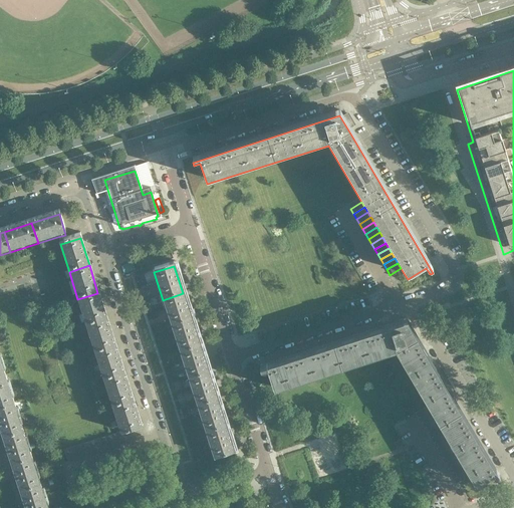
[(393,280),(404,273),(401,268),(390,275),(393,280)]
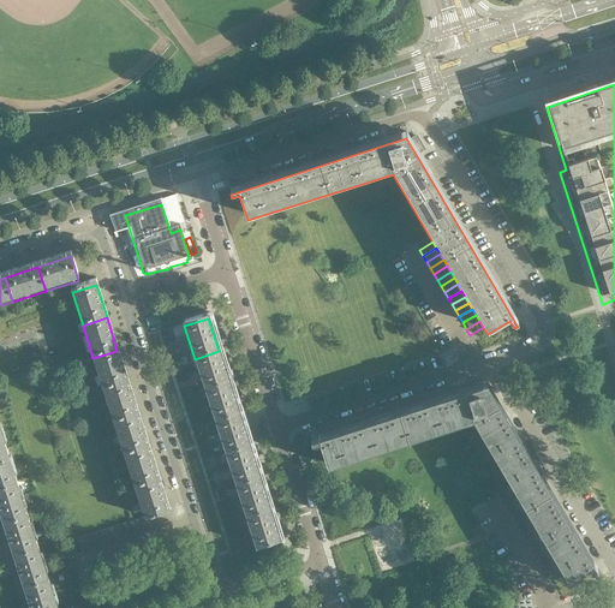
[(127,383),(117,351),(93,358),(103,391),(127,383)]
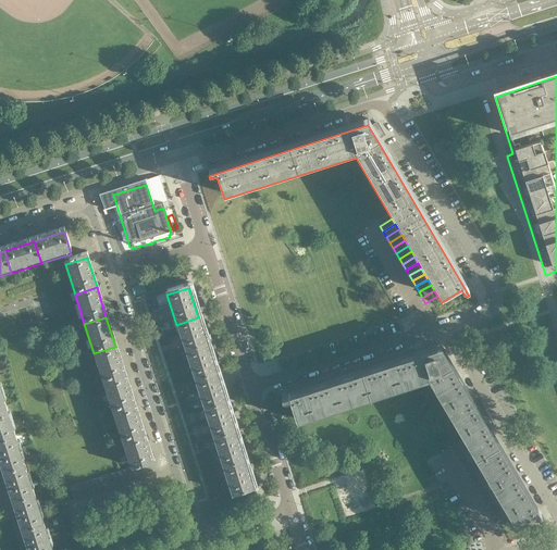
[(207,347),(198,317),(176,325),(186,353),(207,347)]
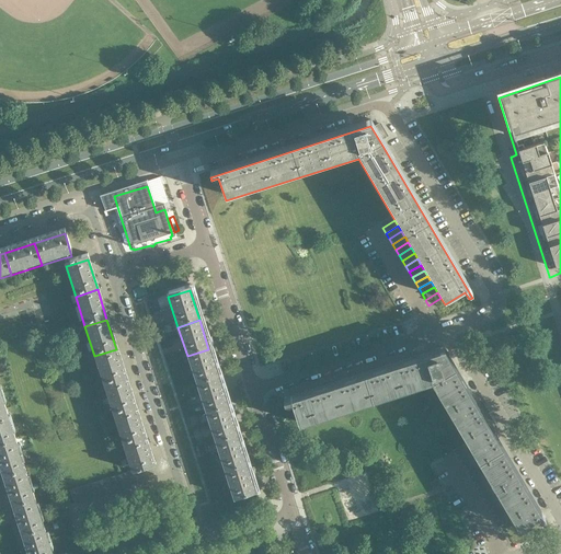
[(126,379),(116,349),(94,356),(104,387),(126,379)]
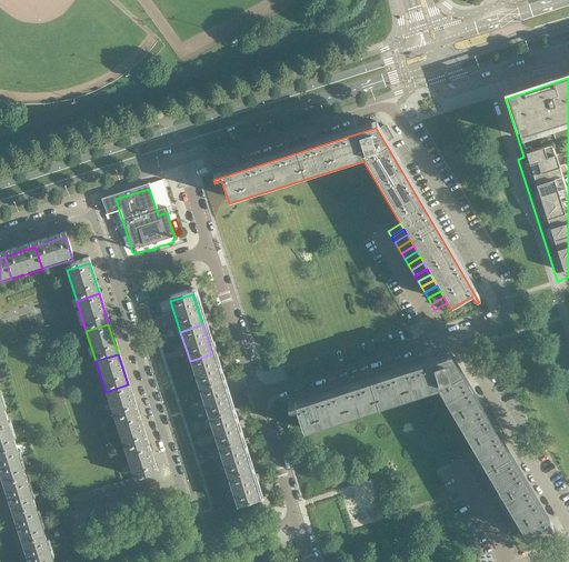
[(221,384),(211,354),(190,361),(199,391),(221,384)]
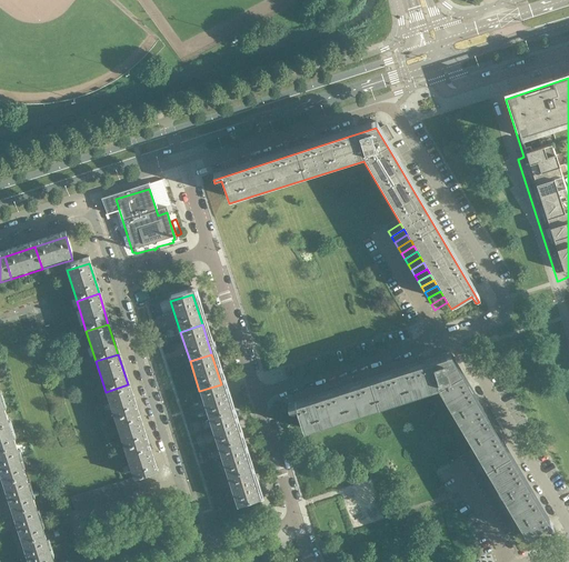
[(553,532),(450,359),(287,410),(288,414),(291,413),(296,412),(302,434),(438,391),(475,454),(478,460),(481,465),(485,471),(488,477),(491,482),(495,488),(498,493),(501,499),(505,504),(508,510),(511,515),(515,521),(518,527),(521,533),(526,540),(546,528),(548,532),(550,534),(553,532)]
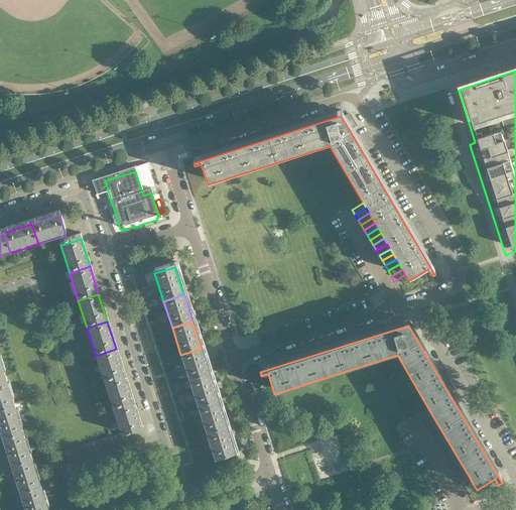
[(442,337),(438,329),(429,334),(434,342),(442,337)]
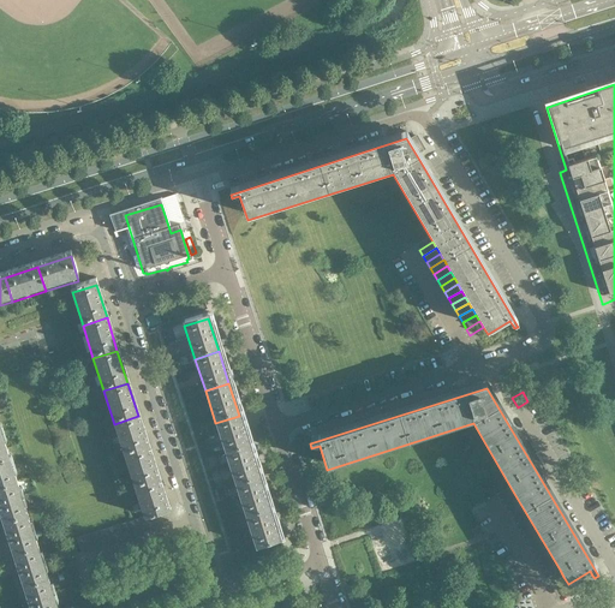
[(429,398),(406,405),(407,411),(431,404),(429,398)]
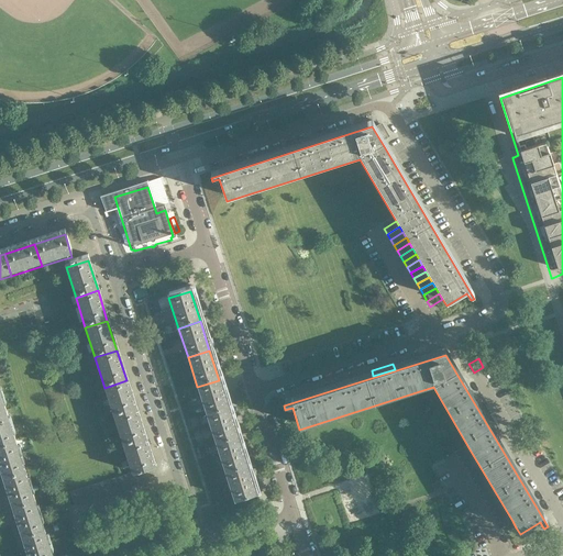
[(136,410),(127,380),(105,388),(114,418),(136,410)]
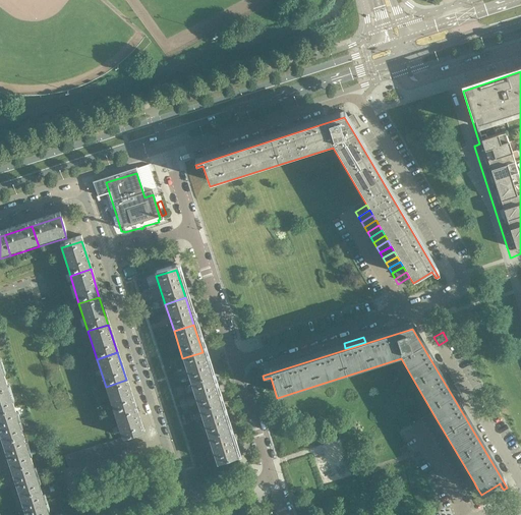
[(211,380),(203,352),(182,358),(191,386),(211,380)]
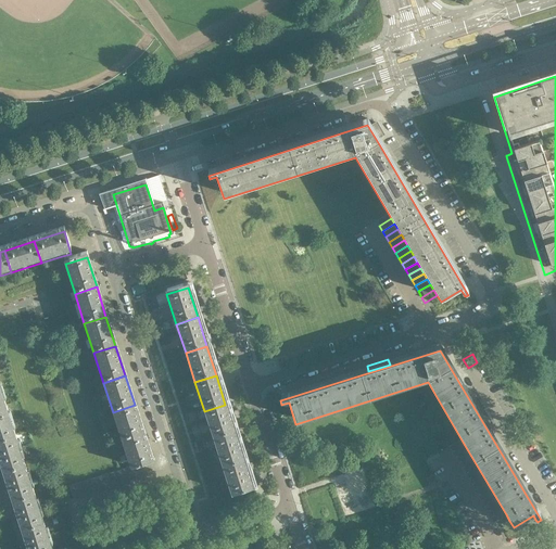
[(143,435),(135,405),(113,412),(122,442),(143,435)]
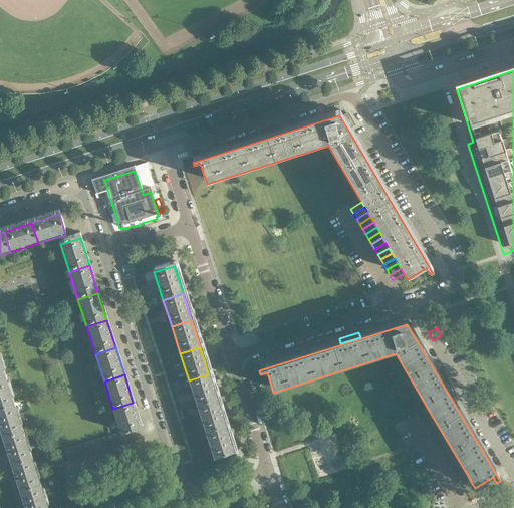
[(217,401),(208,374),(189,381),(198,408),(217,401)]
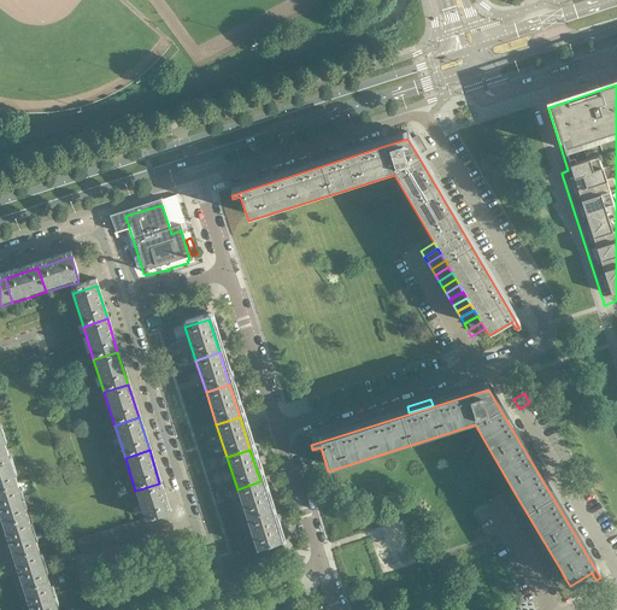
[(0,493),(17,488),(12,473),(6,456),(0,458),(0,493)]
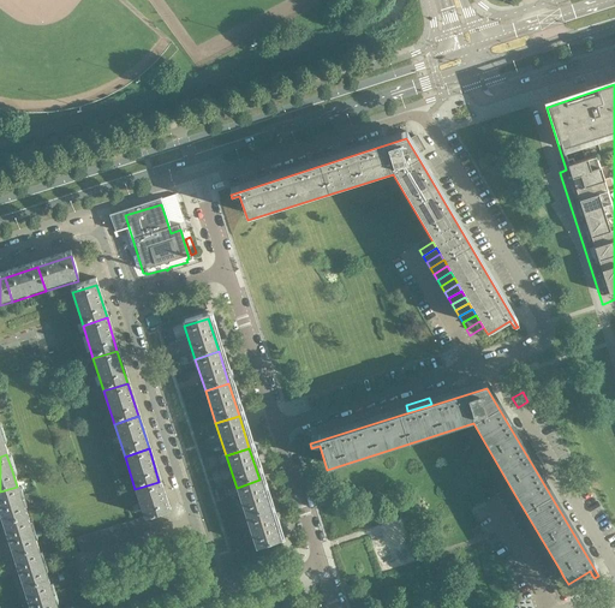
[(270,512),(260,480),(237,488),(246,519),(270,512)]
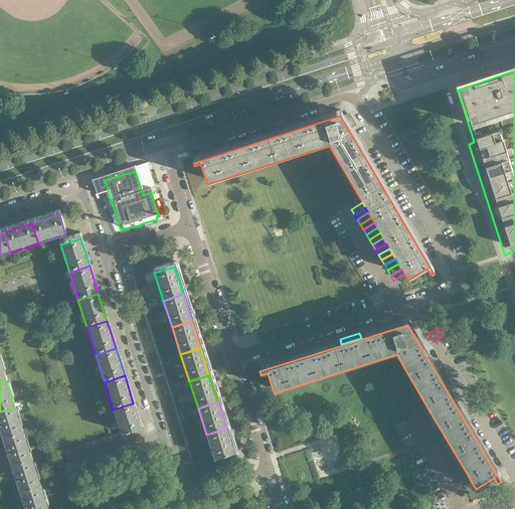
[(142,431),(133,403),(113,409),(122,438),(128,436),(133,434),(142,431)]
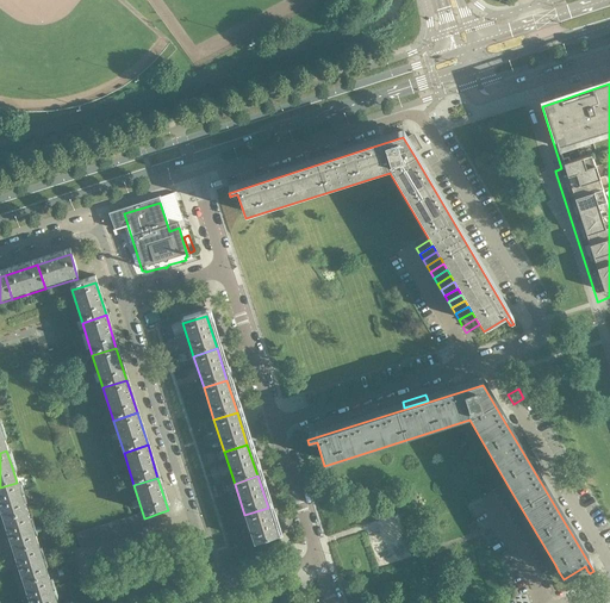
[(27,515),(22,499),(17,483),(0,488),(0,510),(4,522),(27,515)]
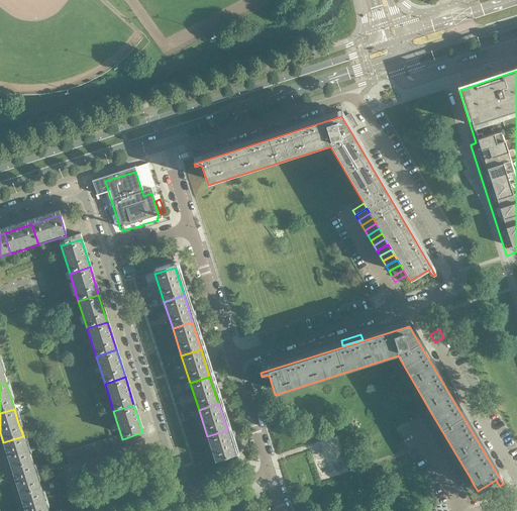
[(423,424),(434,418),(431,413),(420,419),(423,424)]
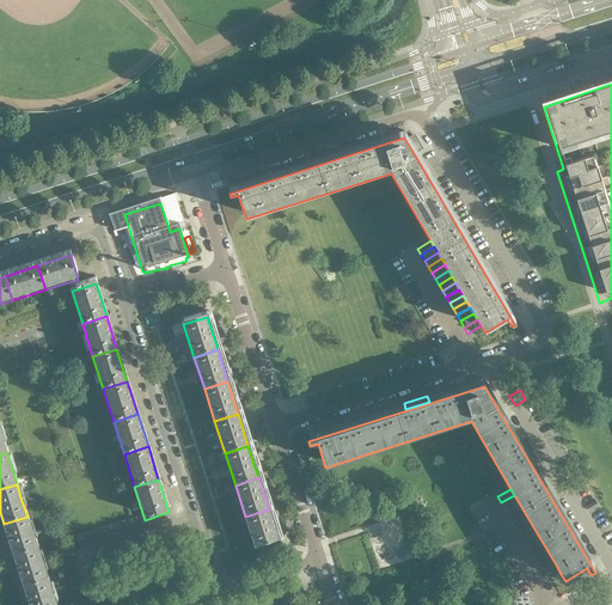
[(505,508),(518,501),(514,495),(501,502),(505,508)]
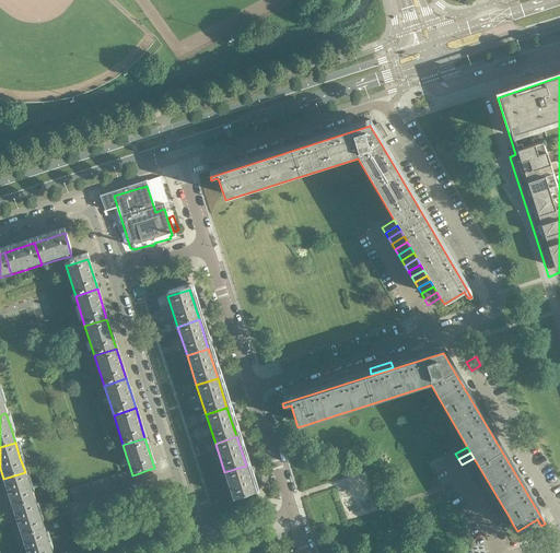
[(465,470),(477,463),(474,458),(462,465),(465,470)]
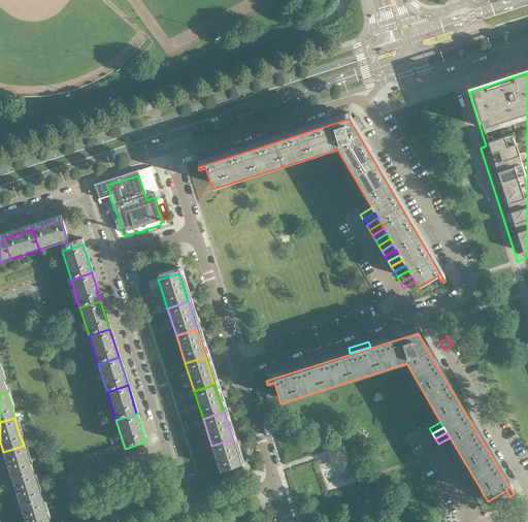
[(441,449),(453,443),(450,437),(438,444),(441,449)]
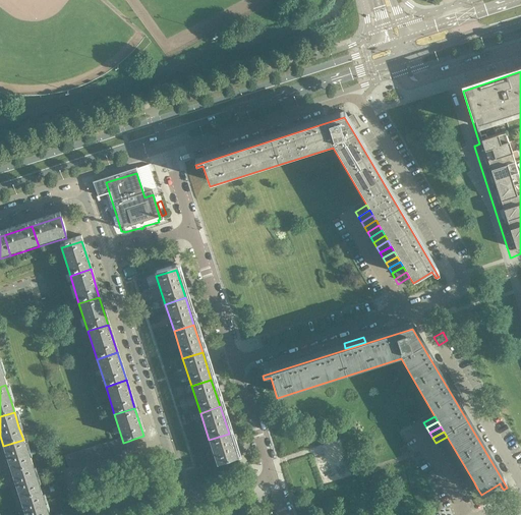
[(237,461),(229,434),(209,440),(218,468),(237,461)]
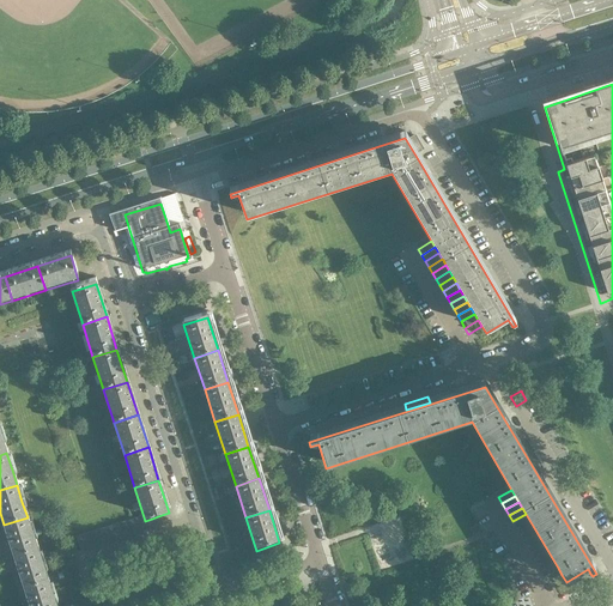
[(516,528),(529,520),(526,514),(513,521),(516,528)]
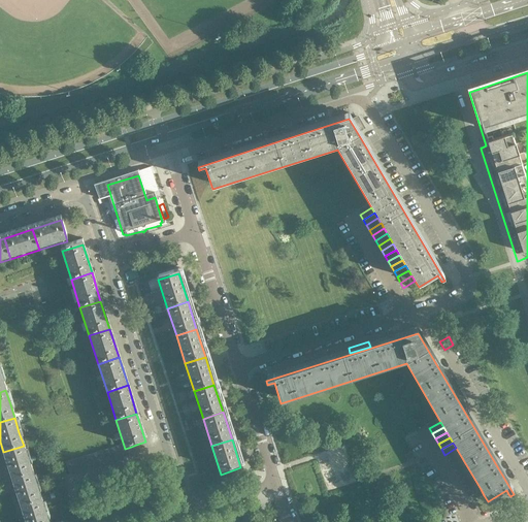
[(140,457),(136,445),(131,447),(135,459),(140,457)]
